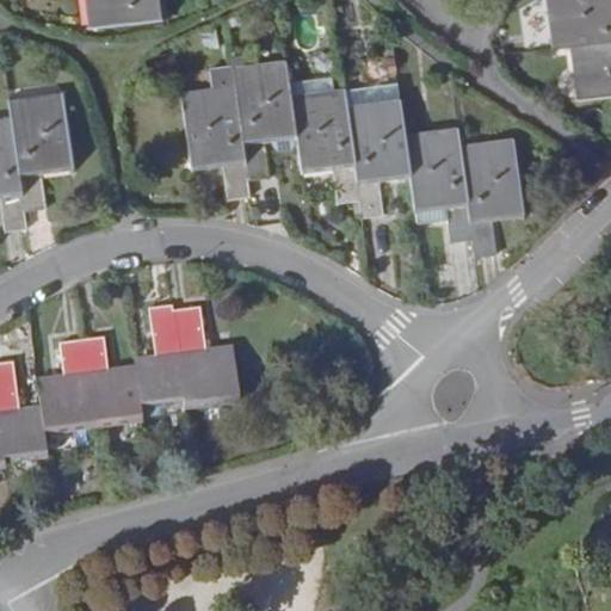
[(172,17),(170,0),(84,0),(88,29),(172,17)]
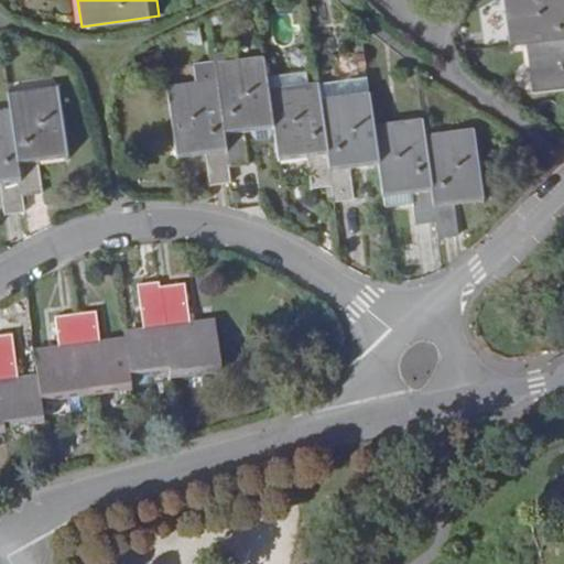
[(563,32),(563,0),(505,0),(509,36),(509,39),(527,36),(563,32)]
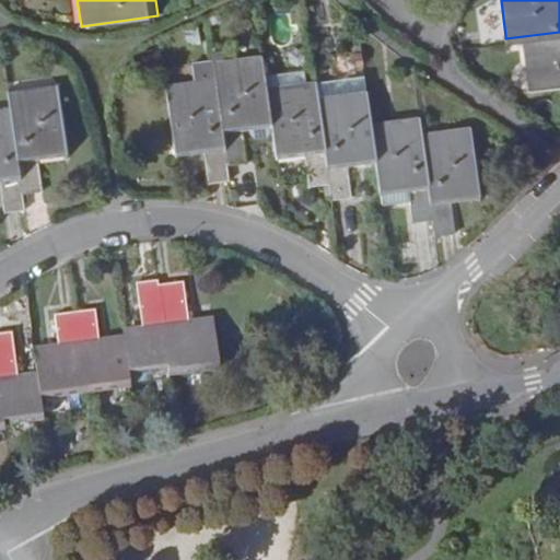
[(559,83),(559,32),(523,36),(528,86),(559,83)]
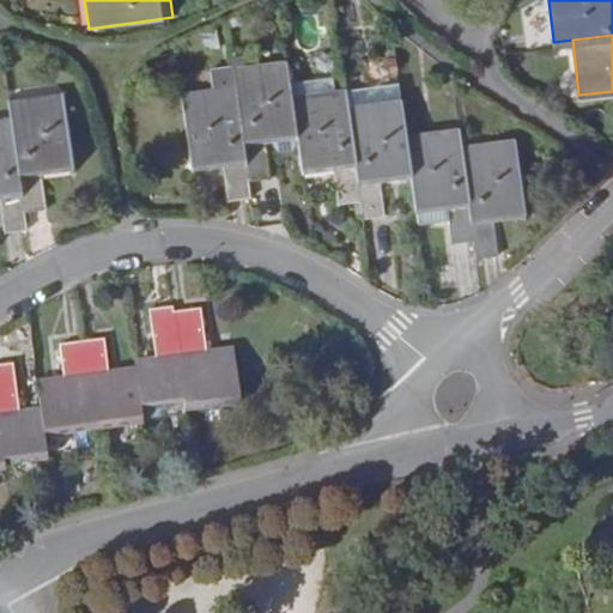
[(286,60),(234,67),(235,85),(248,181),(271,178),(267,149),(272,147),(297,145),(291,96),(286,60)]
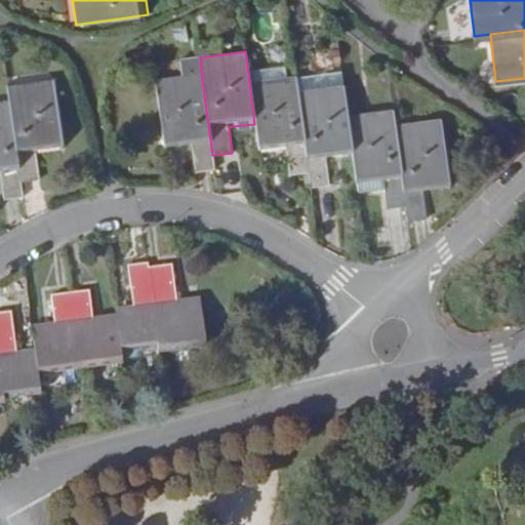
[(212,155),(201,73),(155,79),(164,151),(192,148),(196,174),(214,172),(212,155)]
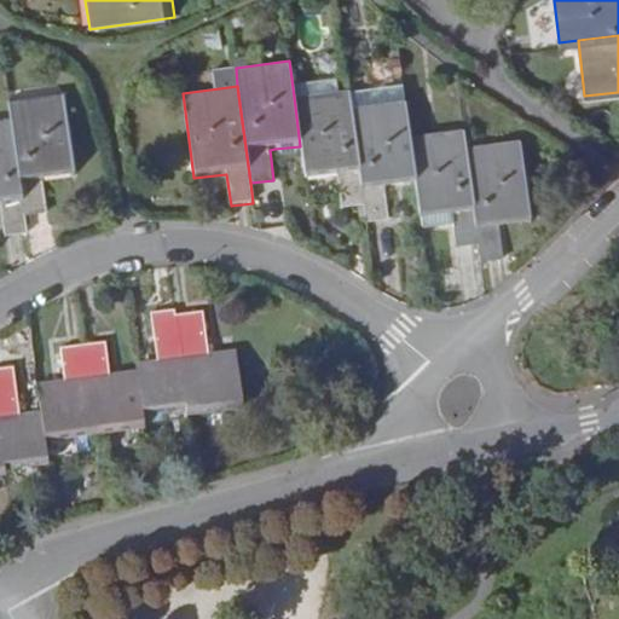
[(364,204),(348,91),(294,97),(300,146),(301,154),(305,181),(336,178),(340,207),(364,204)]
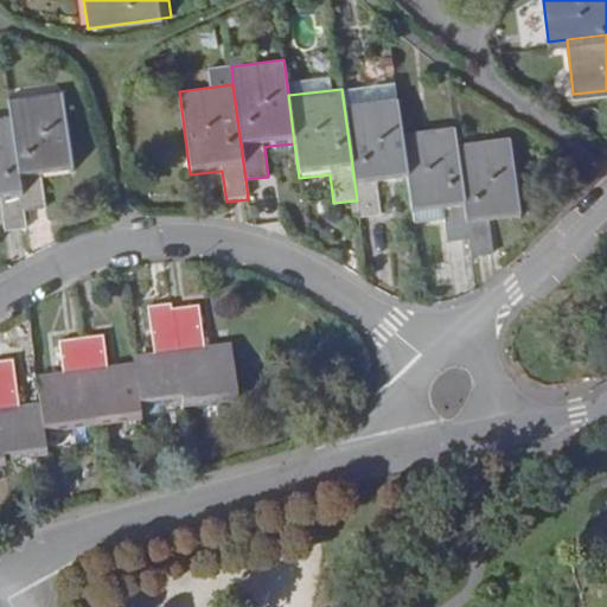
[(63,91),(10,98),(12,116),(24,210),(48,208),(44,177),(74,173),(63,91)]
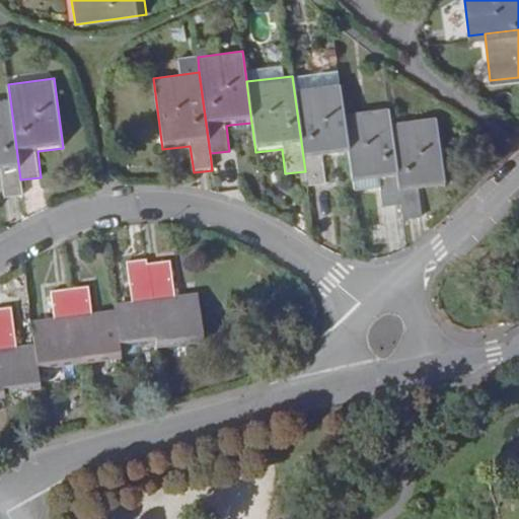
[(340,85),(295,91),(305,171),(306,187),(325,183),(323,158),(349,155),(344,115),(340,85)]
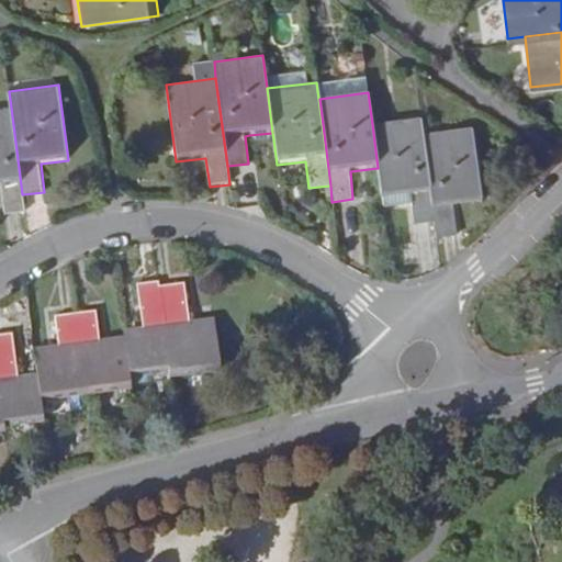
[(22,194),(11,108),(0,109),(0,186),(1,186),(4,214),(25,212),(22,194)]
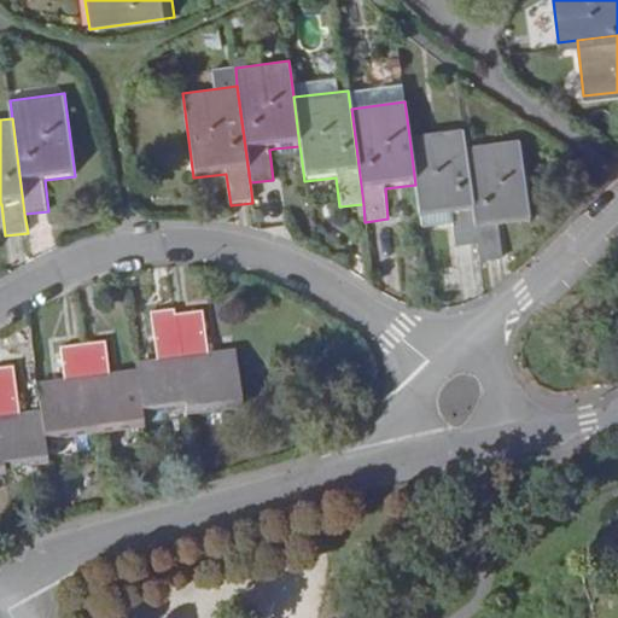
[(465,149),(464,130),(409,136),(415,185),(420,223),(453,219),(454,231),(456,248),(477,245),(465,149)]
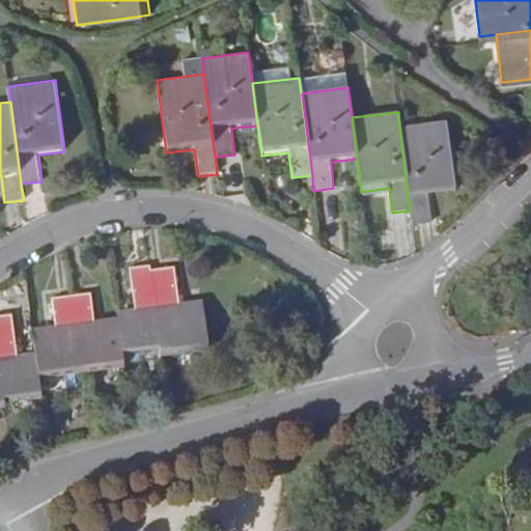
[(447,121),(399,128),(410,211),(413,225),(431,222),(427,195),(455,192),(447,121)]
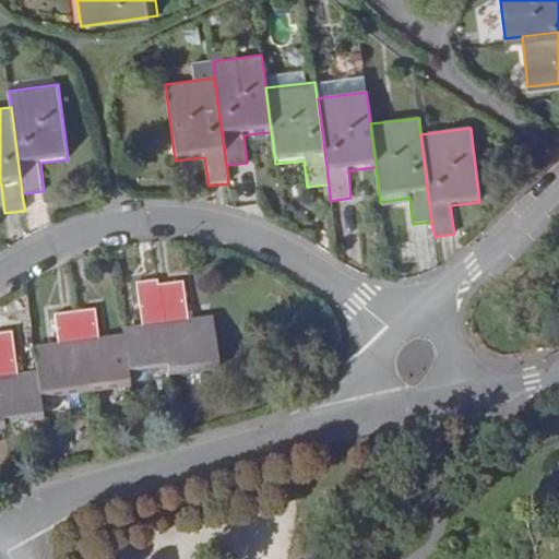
[(271,132),(248,134),(249,141),(254,145),(269,143),(272,139),(271,132)]
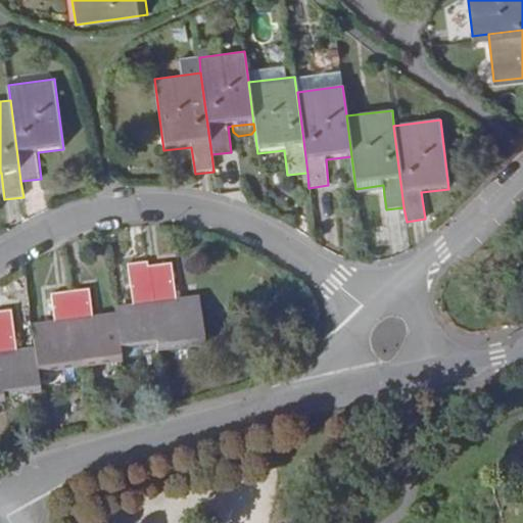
[(383,185),(355,189),(357,199),(384,195),(383,185)]
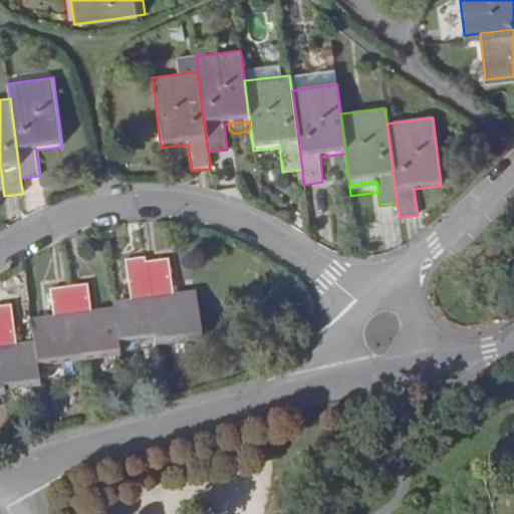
[(0,396),(42,391),(39,366),(122,355),(121,341),(159,335),(160,341),(209,334),(202,286),(171,291),(170,284),(175,282),(170,250),(129,257),(133,285),(137,284),(139,296),(115,299),(116,307),(88,311),(88,306),(93,305),(90,283),(48,289),(52,312),(58,311),(58,315),(32,320),(35,344),(9,347),(7,333),(15,332),(11,304),(0,305),(0,396)]
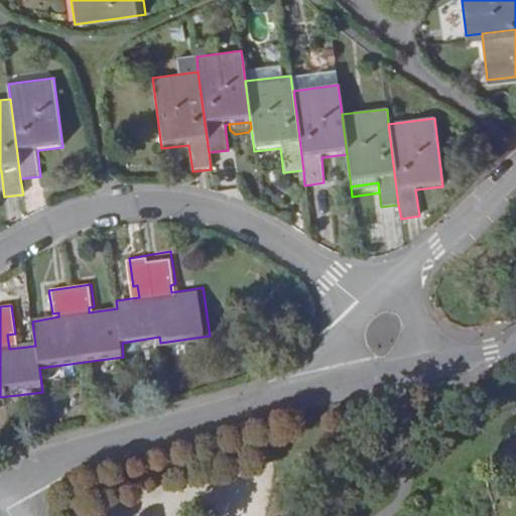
[(327,513),(329,515),(354,515),(344,501),(327,513)]
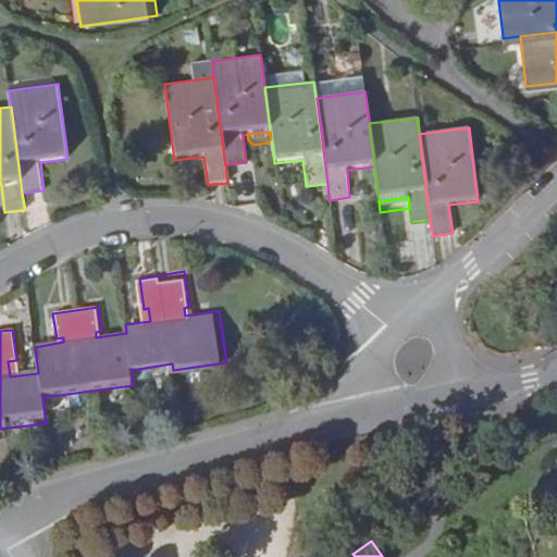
All buildings are outlined.
